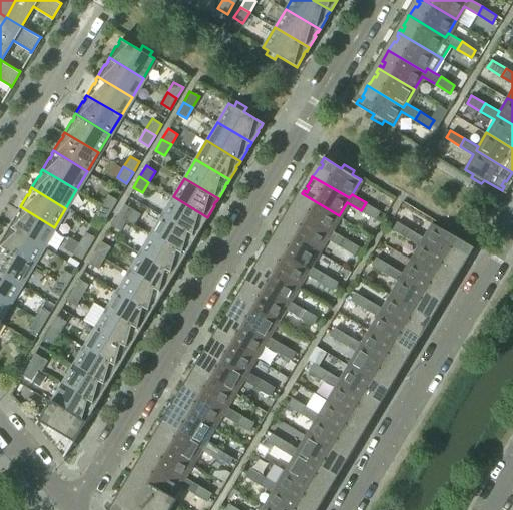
[(111,209),(117,198),(108,193),(101,203),(111,209)]
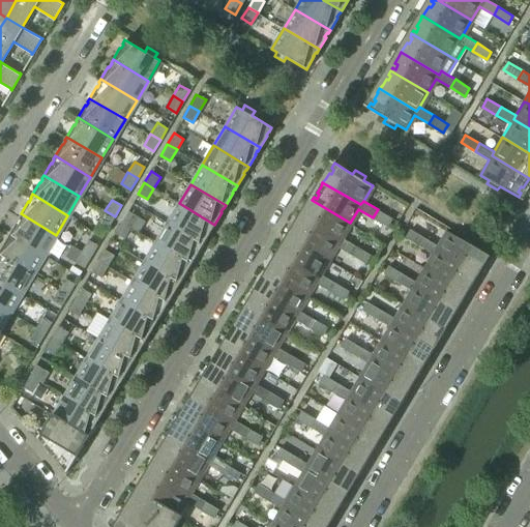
[(350,223),(312,200),(311,204),(313,205),(310,210),(307,208),(303,215),(300,218),(339,240),(342,237),(350,223)]
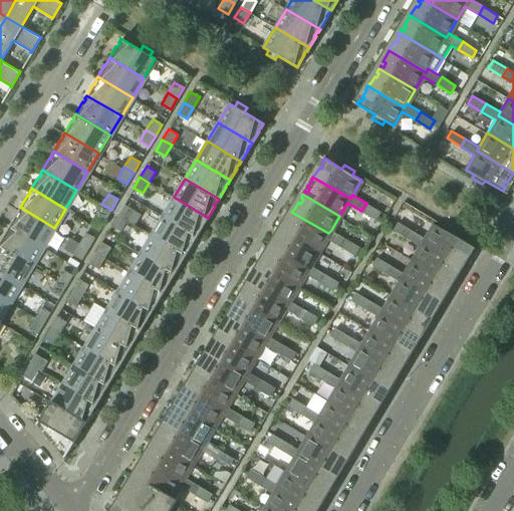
[(208,218),(174,197),(162,216),(197,236),(204,224),(203,224),(205,220),(206,221),(208,218)]
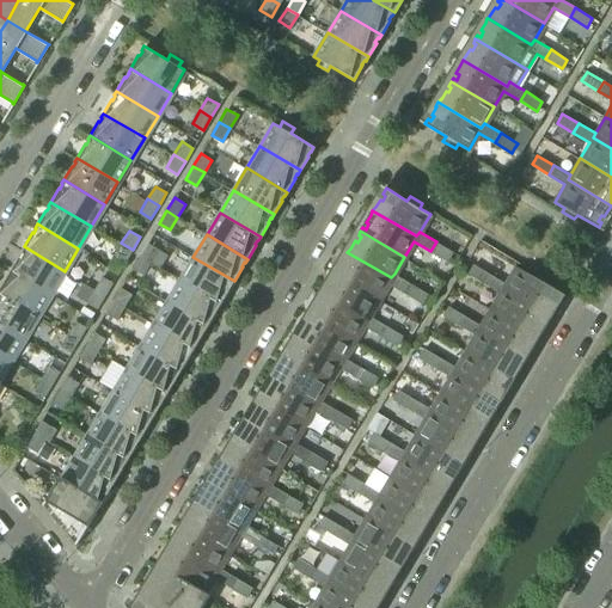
[(151,260),(159,249),(147,241),(140,255),(151,260)]
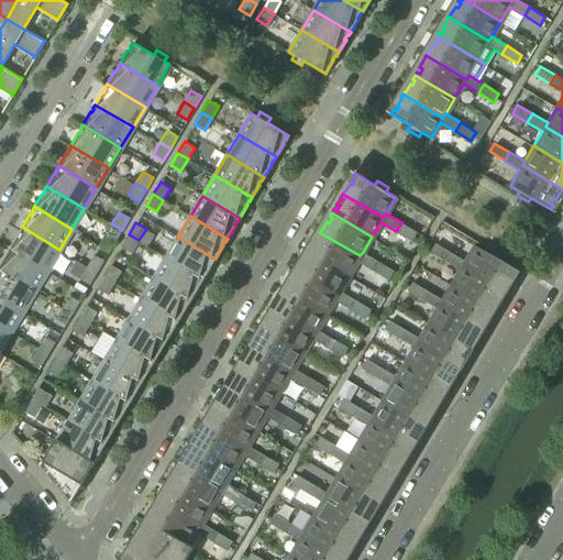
[(414,235),(416,231),(401,222),(396,231),(411,240),(414,235)]
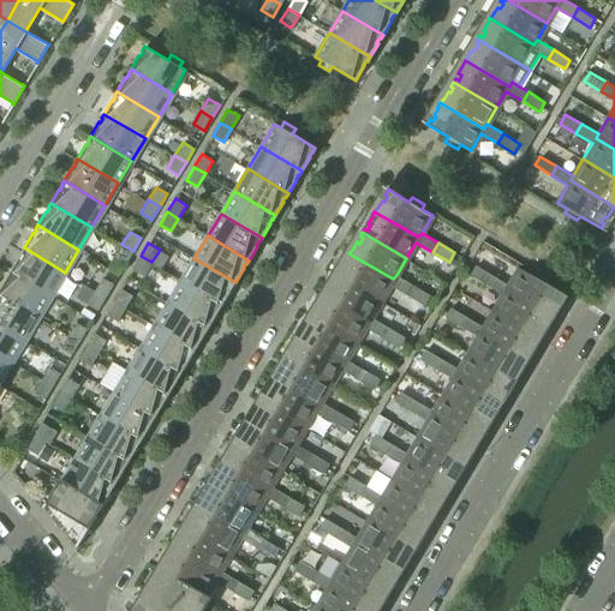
[(125,264),(133,251),(121,244),(114,257),(125,264)]
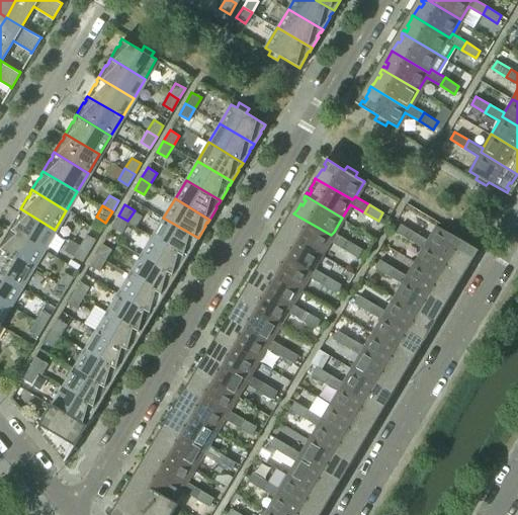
[(55,230),(20,208),(18,211),(19,212),(17,217),(16,216),(9,228),(44,248),(55,230)]
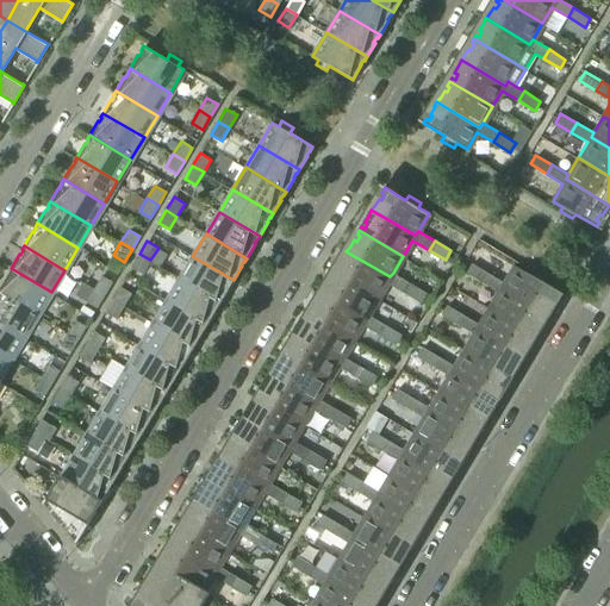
[(390,276),(346,251),(344,256),(341,263),(342,264),(340,270),(337,268),(334,272),(378,298),(387,282),(404,292),(410,282),(393,273),(390,276)]
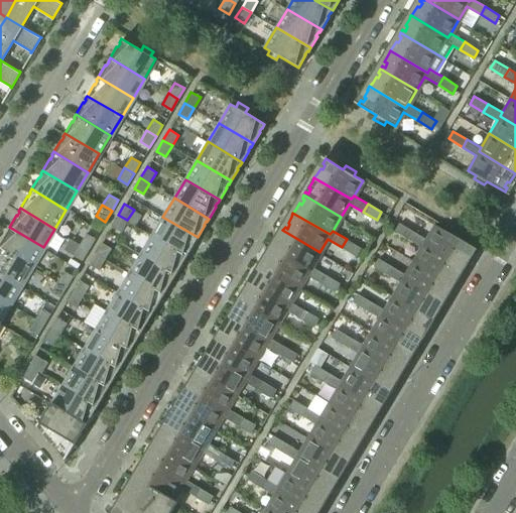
[(121,231),(127,220),(118,215),(112,226),(121,231)]
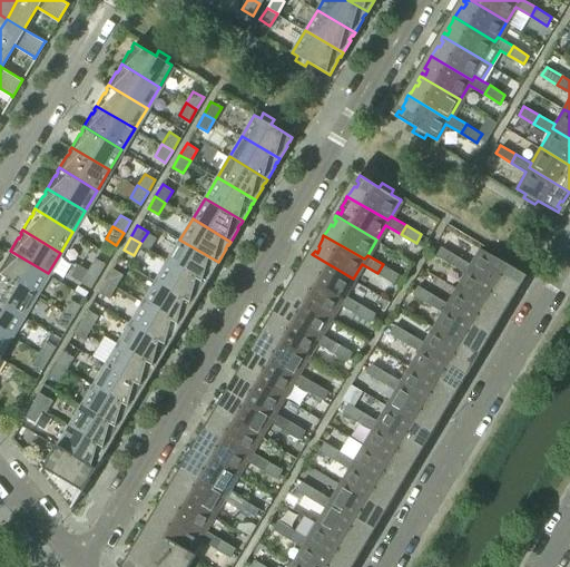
[(218,262),(179,240),(167,260),(206,283),(214,270),(212,270),(215,265),(216,265),(218,262)]
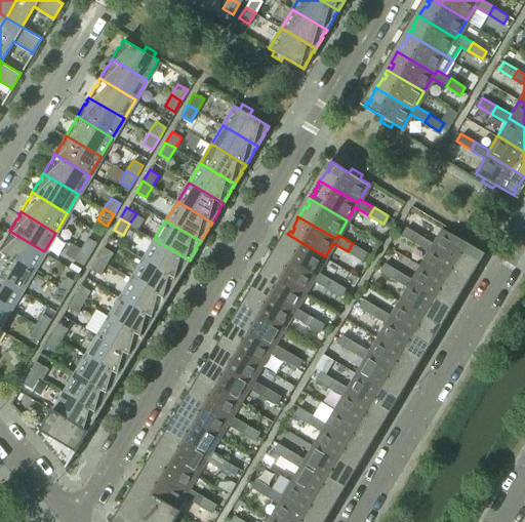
[(415,242),(419,234),(405,226),(403,230),(401,234),(415,242)]
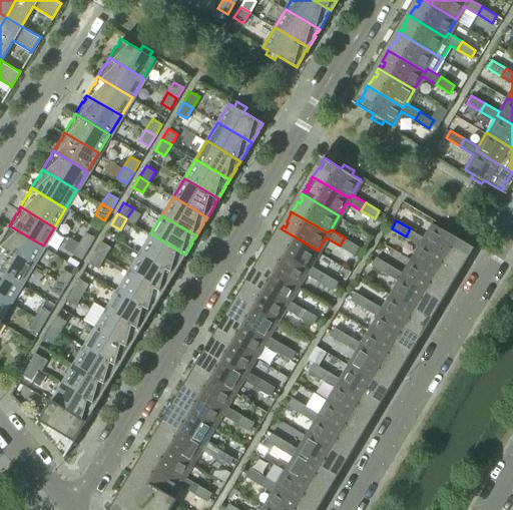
[(469,244),(452,234),(454,230),(443,223),(441,227),(433,222),(424,237),(422,241),(458,264),(460,260),(459,260),(463,252),(462,251),(464,247),(466,248),(469,244)]
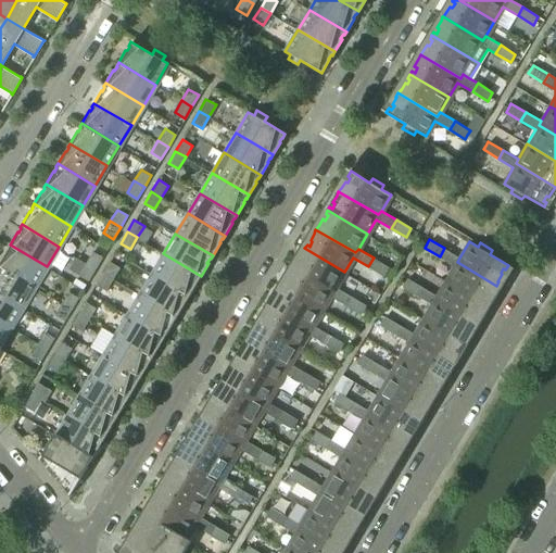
[(47,266),(10,244),(8,248),(9,249),(5,252),(4,252),(0,259),(0,265),(35,287),(47,266)]
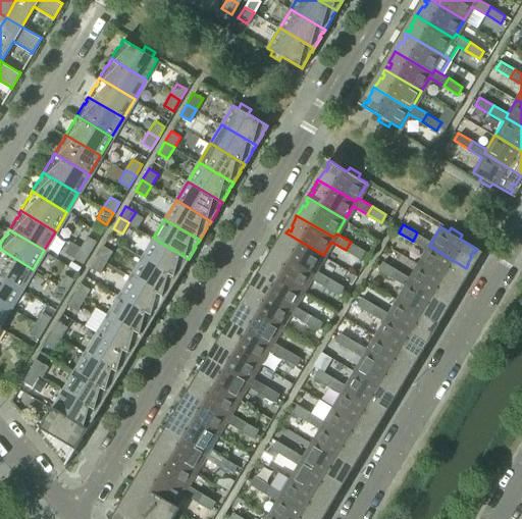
[(323,255),(285,232),(284,237),(286,238),(283,243),(281,241),(277,248),(274,251),(312,273),(315,269),(323,255)]
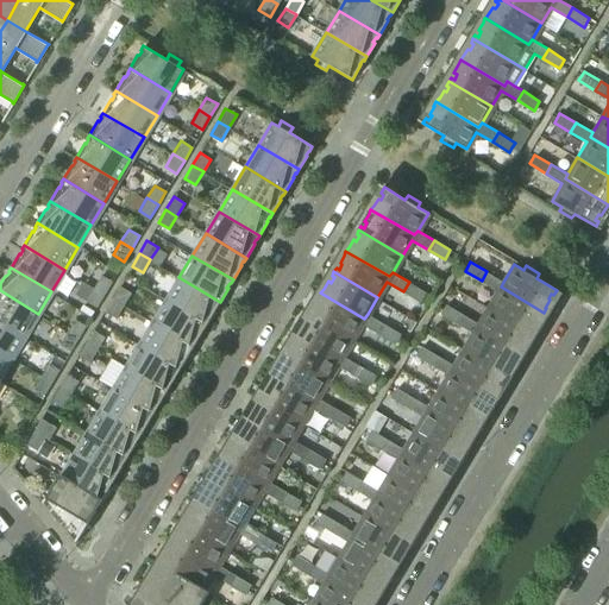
[(544,313),(501,287),(503,282),(487,271),(482,281),(497,290),(488,307),(532,333),(533,328),(531,327),(534,322),(537,323),(540,315),(541,316),(544,313)]
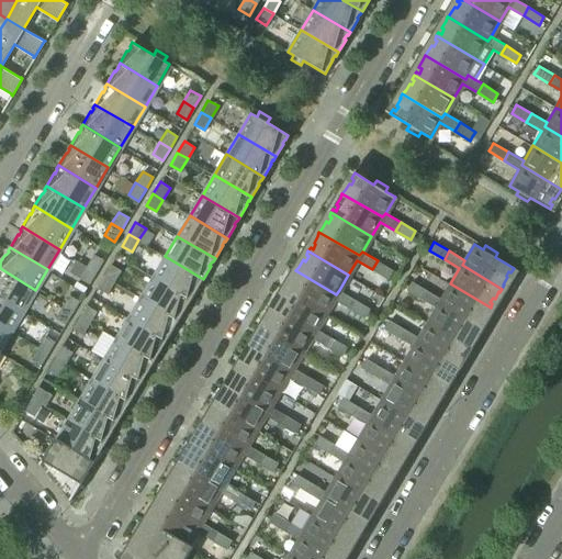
[(98,270),(104,258),(94,253),(87,264),(98,270)]
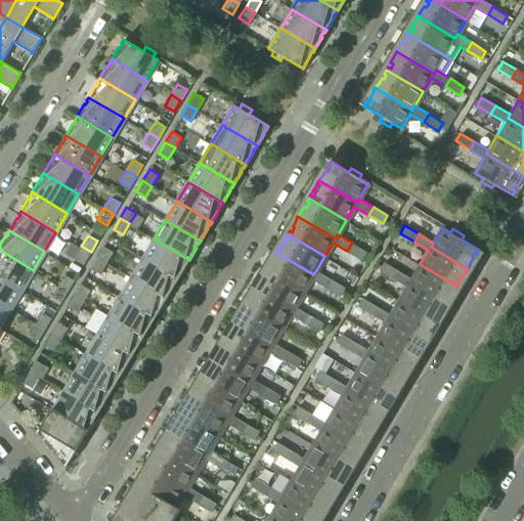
[(189,260),(154,239),(142,258),(177,278),(184,266),(183,266),(186,262),(187,263),(189,260)]
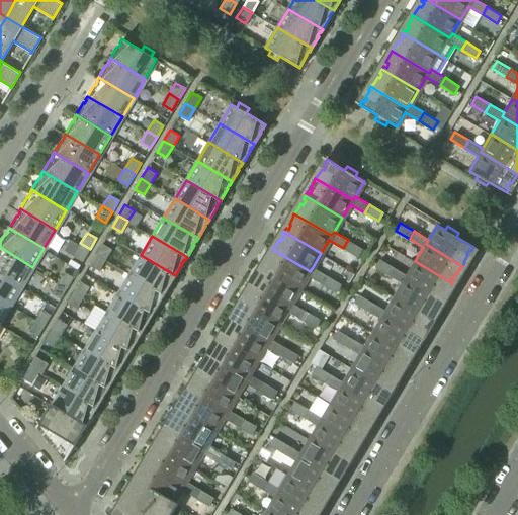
[(361,248),(348,240),(343,248),(357,256),(359,252),(361,248)]
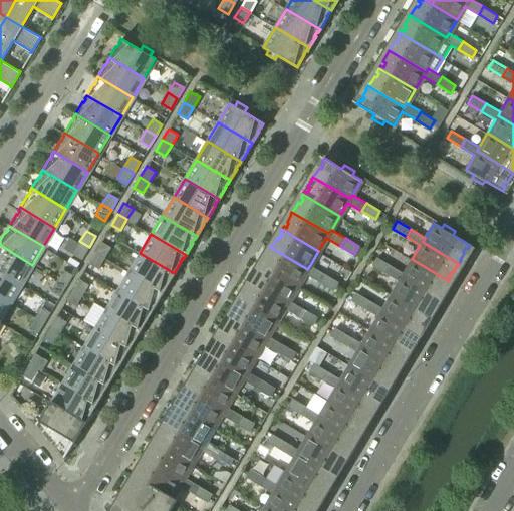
[(104,256),(111,246),(102,240),(95,251),(104,256)]
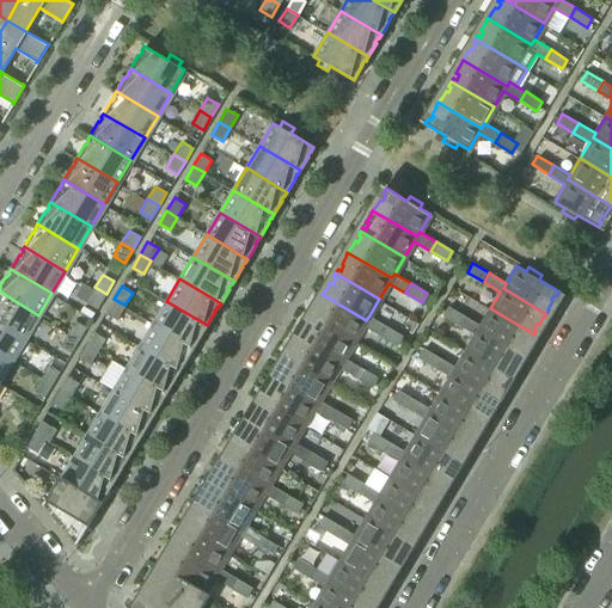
[(98,307),(106,294),(95,287),(87,300),(98,307)]
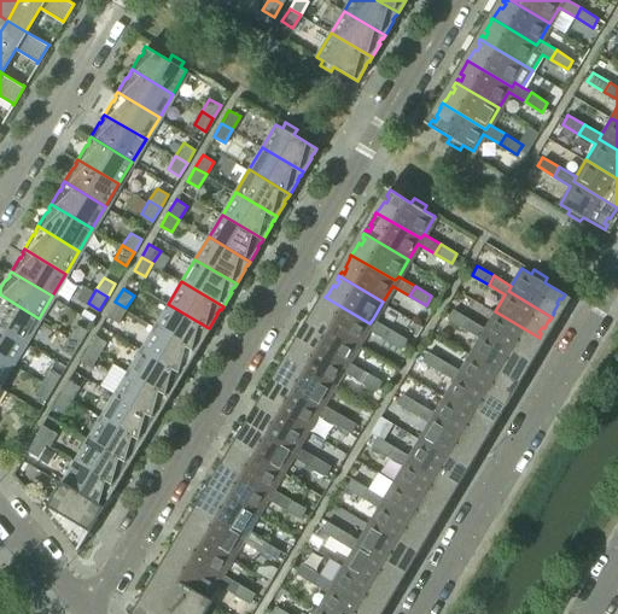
[(39,319),(0,294),(0,325),(25,340),(39,319)]
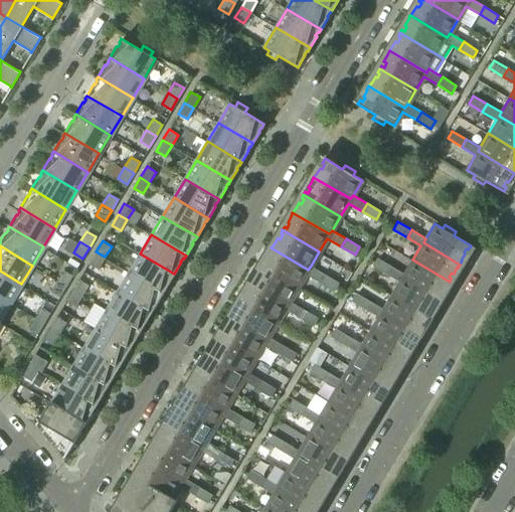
[(308,270),(271,247),(270,251),(267,258),(268,259),(266,264),(264,262),(261,265),(298,287),(306,274),(320,282),(325,274),(311,266),(308,270)]
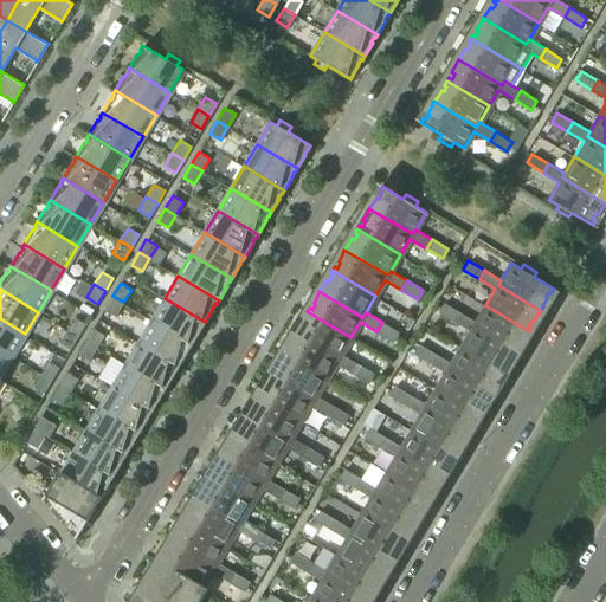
[(116,315),(123,302),(113,296),(105,309),(116,315)]
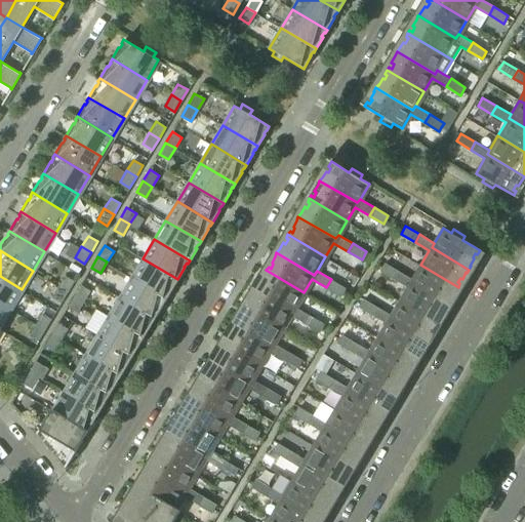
[(177,279),(143,258),(131,277),(166,298),(173,286),(172,286),(174,282),(175,283),(177,279)]
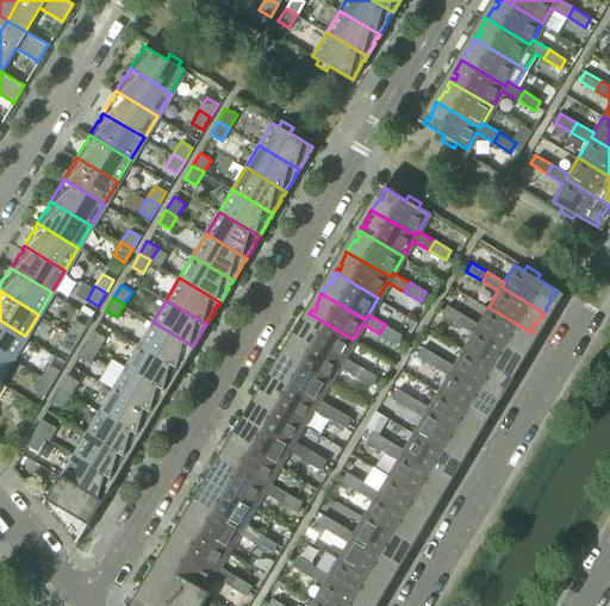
[(458,324),(462,314),(446,304),(443,308),(441,313),(458,324)]
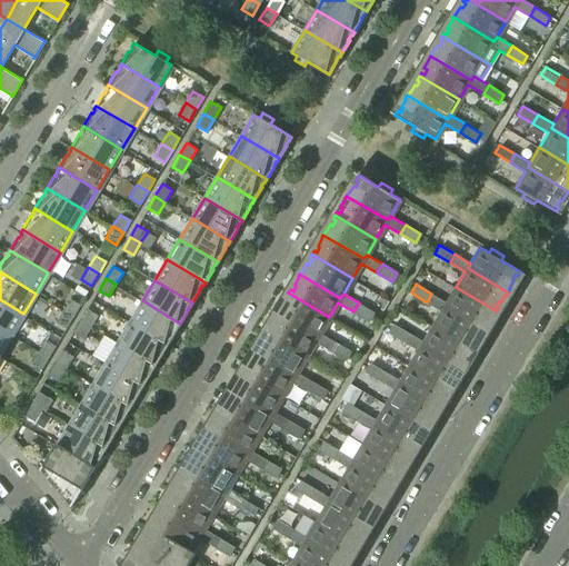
[(497,311),(456,287),(447,303),(445,307),(486,331),(487,327),(486,327),(490,319),(489,318),(491,314),(493,315),(497,311)]
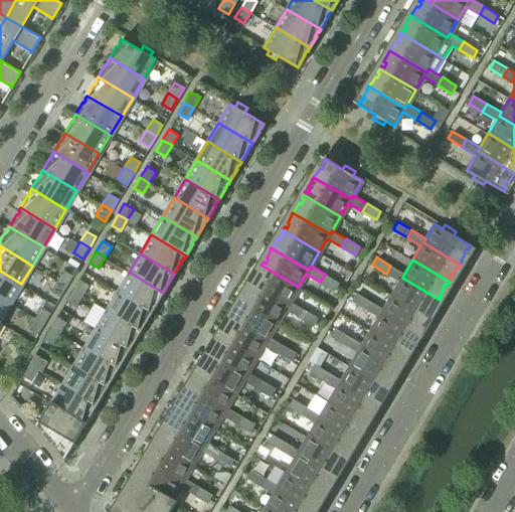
[(298,287),(261,265),(260,269),(262,270),(259,275),(258,274),(252,281),(252,280),(249,283),(287,305),(290,301),(298,287)]
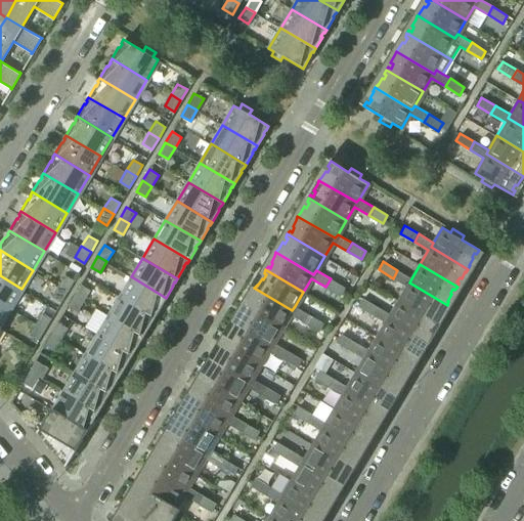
[(447,305),(409,283),(411,278),(397,270),(393,278),(406,287),(398,300),(436,322),(438,319),(435,317),(438,313),(440,314),(444,308),(447,305)]
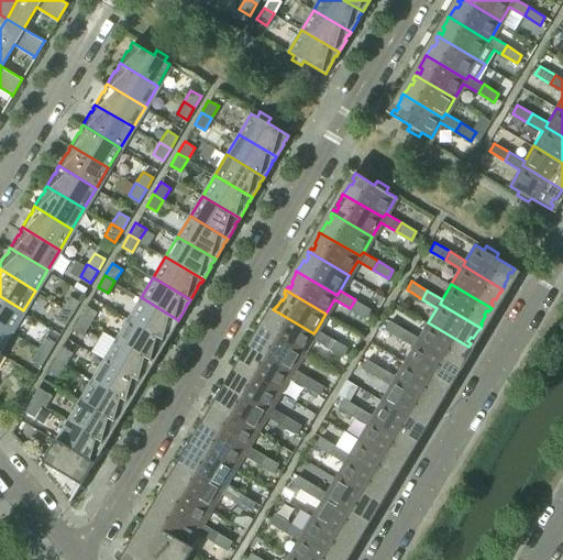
[(74,311),(80,299),(70,294),(63,306),(74,311)]
